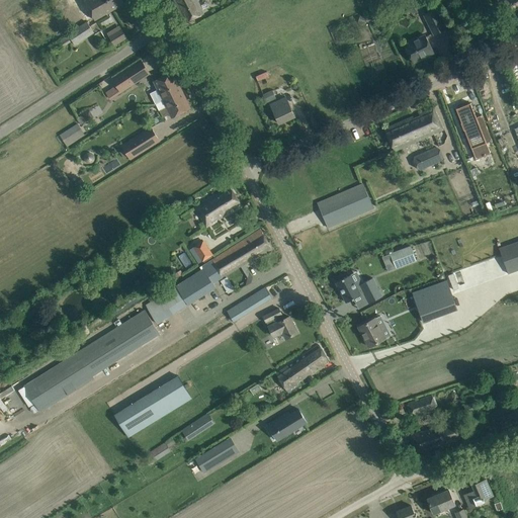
[(106,1),(105,0),(86,0),(84,1),(95,20),(106,13),(101,4),(106,1)]
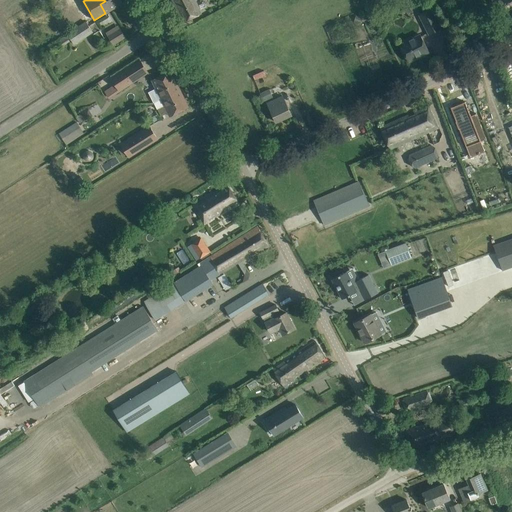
[(121,0),(104,0),(105,1),(100,4),(105,13),(123,3),(121,0)]
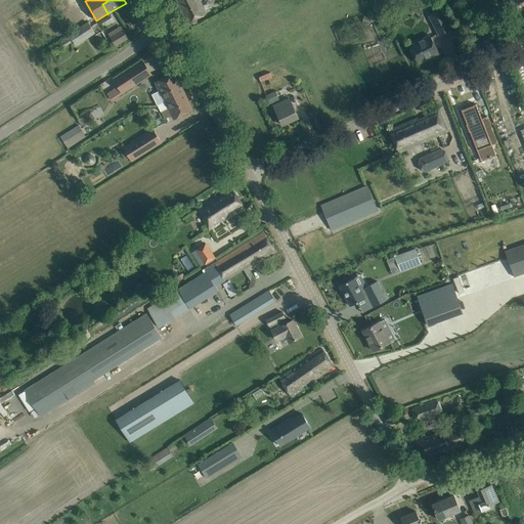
[(175,0),(187,24),(207,14),(200,0),(175,0)]
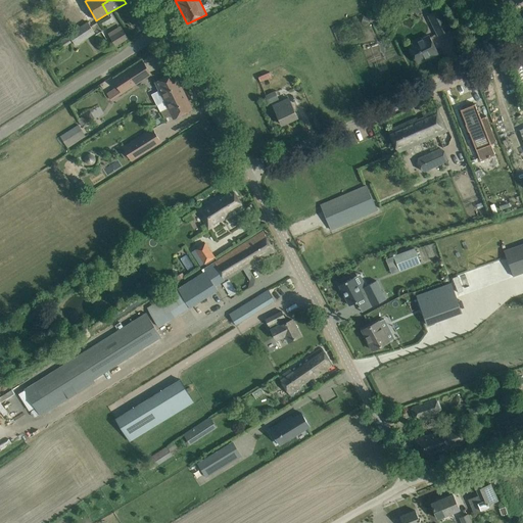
[(522,0),(501,0),(514,20),(522,12),(522,0)]
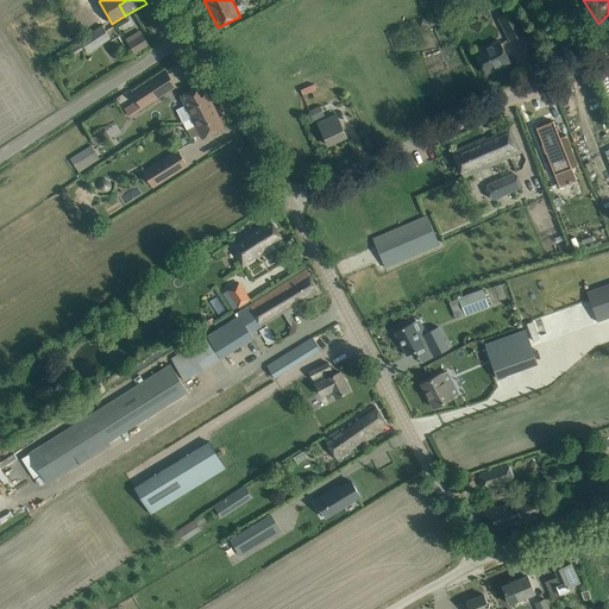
[(491,4),(478,2),(477,14),(490,14),(491,4)]
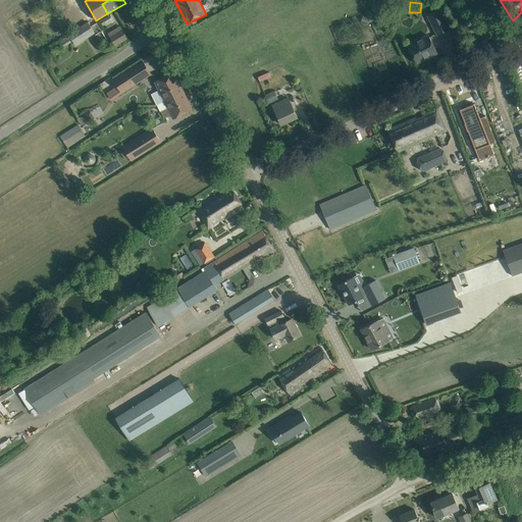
[(90,18),(83,3),(60,14),(67,29),(90,18)]
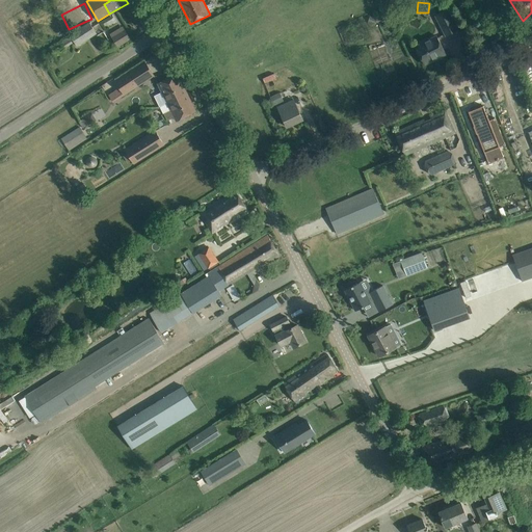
[(399,7),(391,11),(402,34),(410,30),(399,7)]
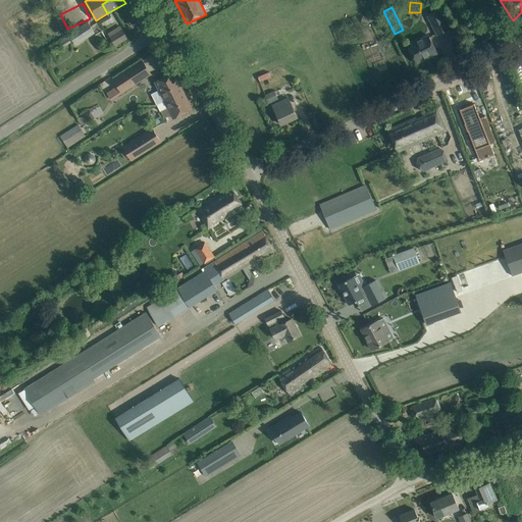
[(427,15),(437,36),(450,30),(439,9),(427,15)]
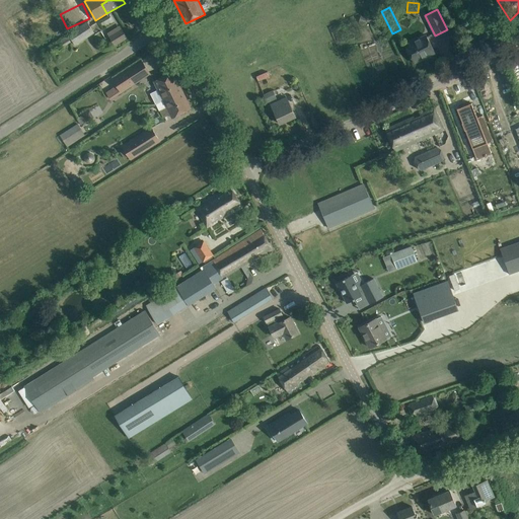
[(69,36),(61,43),(64,47),(72,42),(75,45),(93,32),(87,21),(68,34),(69,36)]
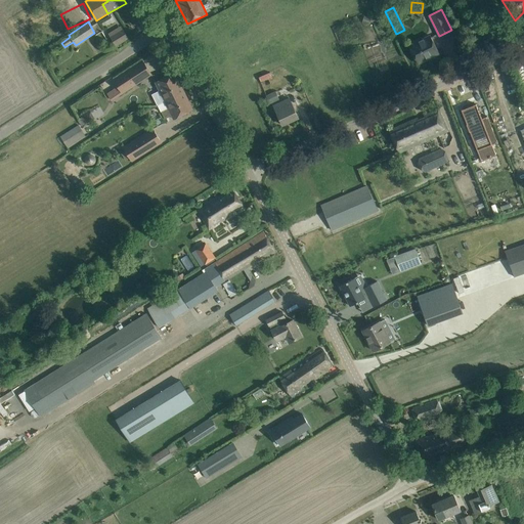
[(110,37),(116,46),(128,38),(123,29),(110,37)]
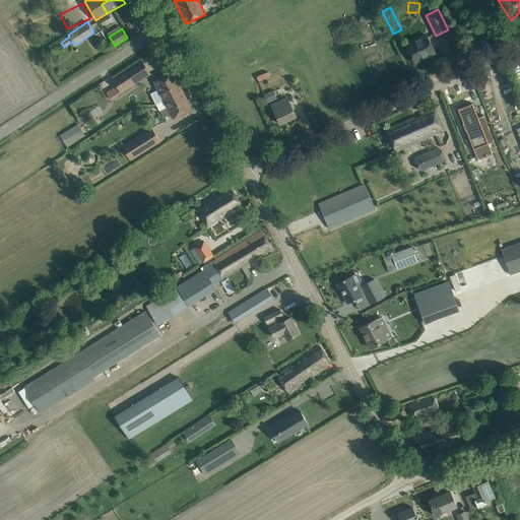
[(406,46),(414,63),(436,53),(427,36),(406,46)]
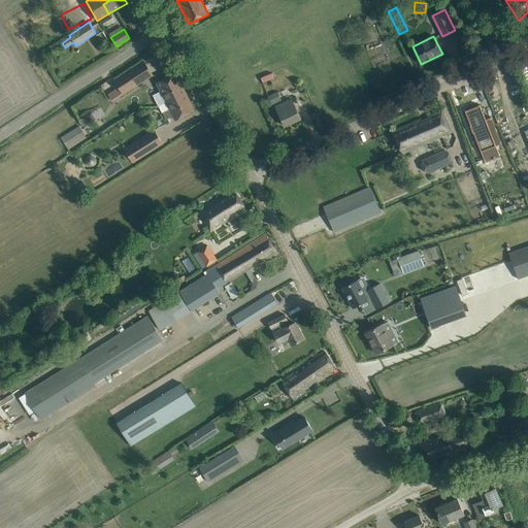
[(119,88),(108,94),(112,101),(153,75),(143,61),(114,80),(119,88)]
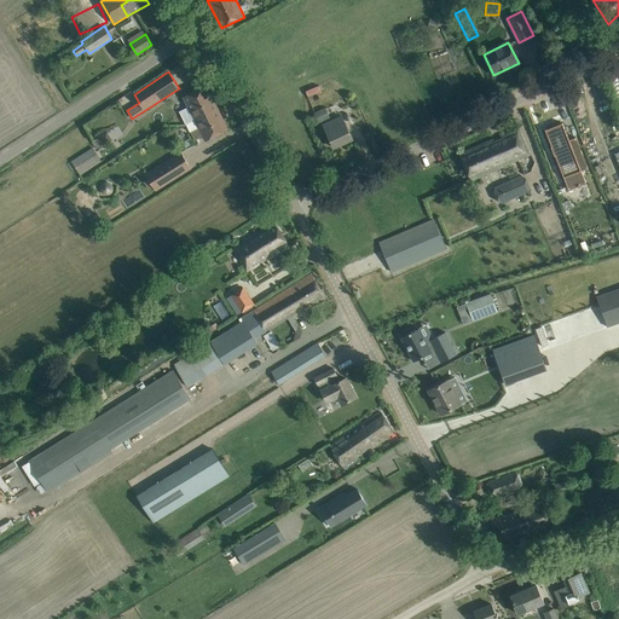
[(189,108),(180,111),(186,123),(195,120),(218,109),(207,87),(206,86),(184,97),(189,108)]
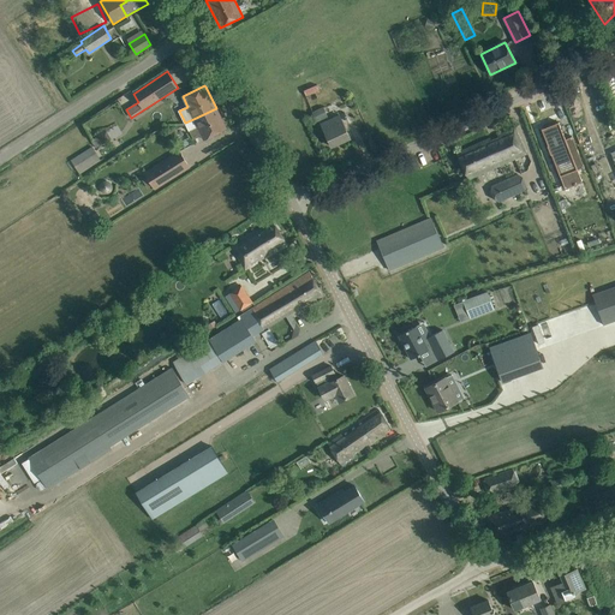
[(326,107),(315,109),(317,120),(329,118),(326,107)]
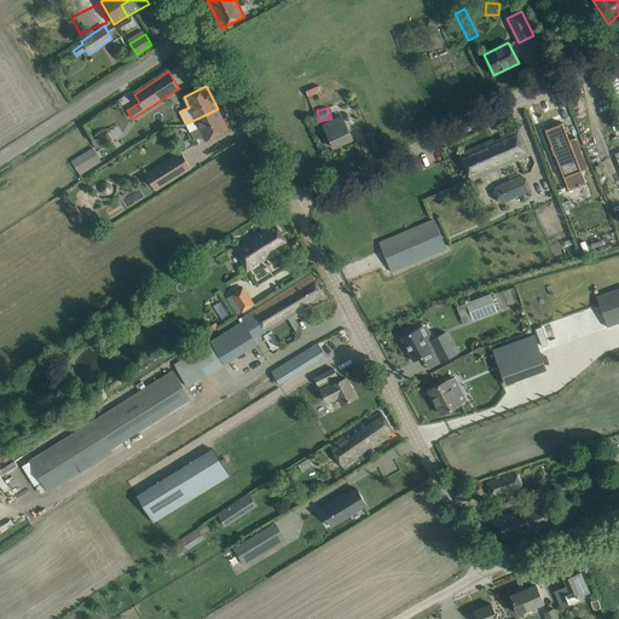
[(198,127),(190,131),(195,140),(203,137),(206,140),(227,129),(218,109),(195,120),(198,127)]
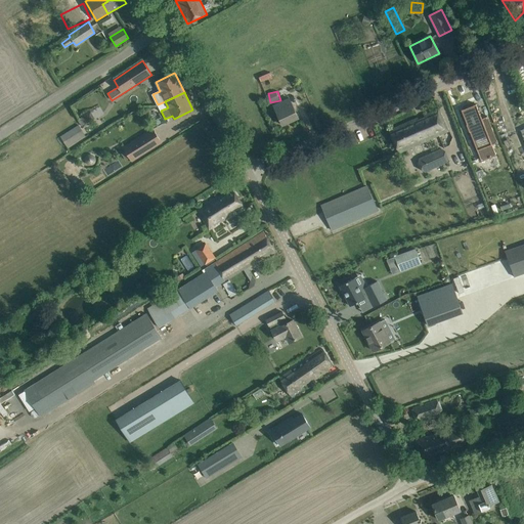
[(298,118),(289,98),(273,105),(282,125),(298,118)]
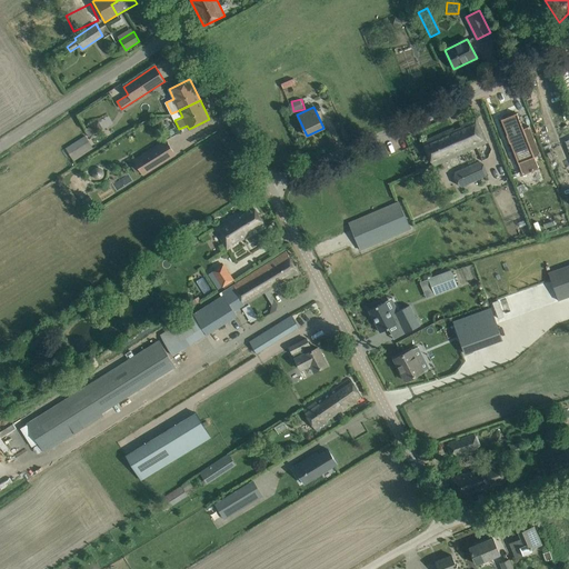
[(517,113),(500,120),(522,176),(539,169),(535,158),(540,156),(529,127),(522,129),(517,113)]
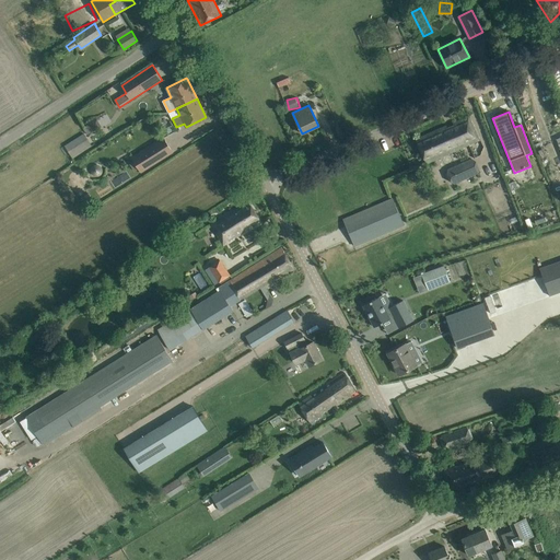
[(416,139),(420,149),(427,164),(479,140),(469,116),(453,123),(454,126),(446,128),(446,126),(416,139)]
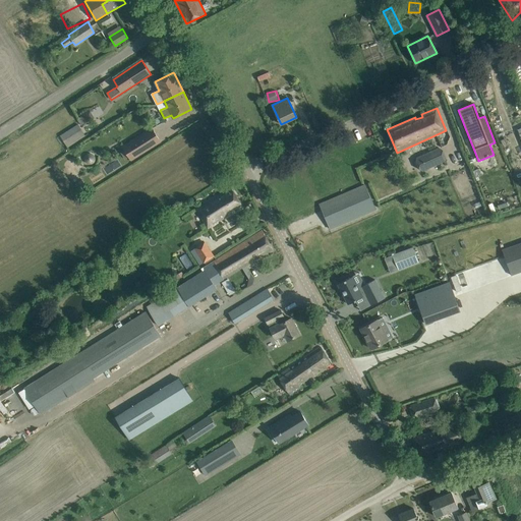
[(77,124),(60,135),(69,150),(87,137),(77,124)]
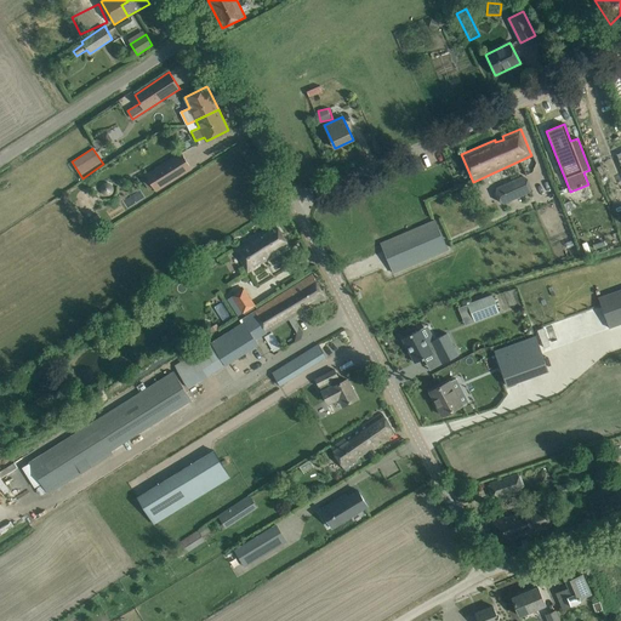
[(153,187),(155,192),(191,169),(181,153),(146,175),(148,180),(144,182),(149,189),(153,187)]
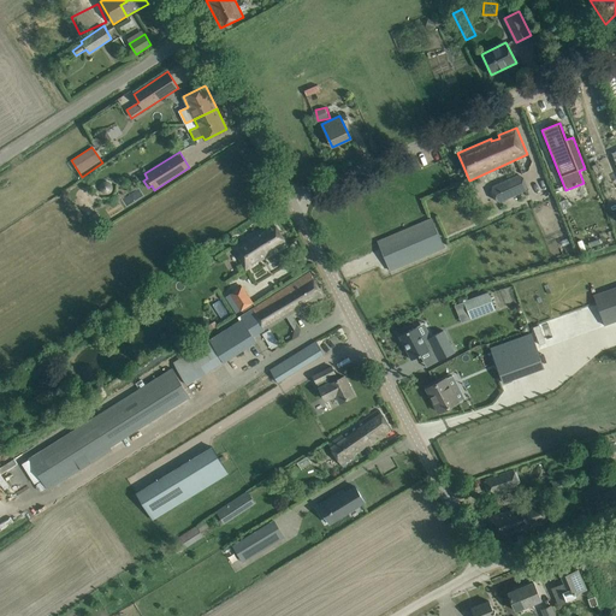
[(526,190),(519,175),(492,187),(499,202),(526,190)]
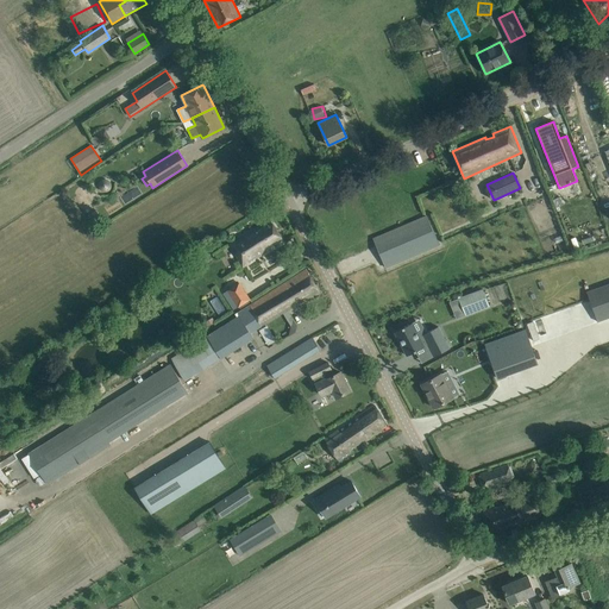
[(94,211),(88,214),(94,224),(100,219),(94,211)]
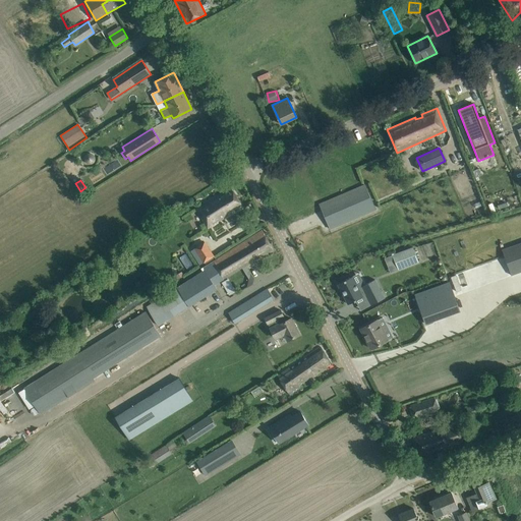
[(374,209),(365,185),(320,204),(330,228),(374,209)]
